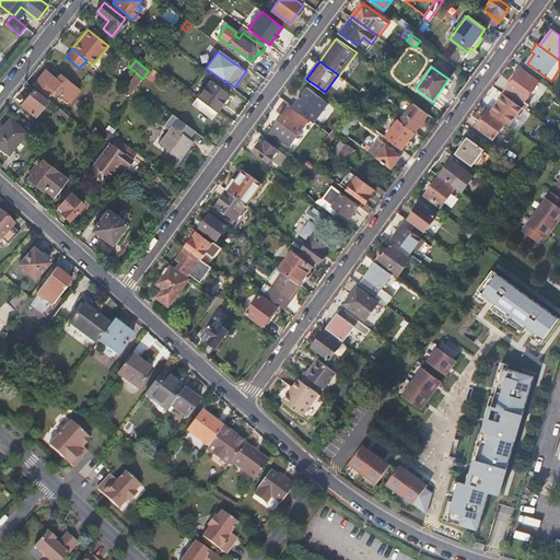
[(521,69),(506,90),(523,102),(537,81),(521,69)]
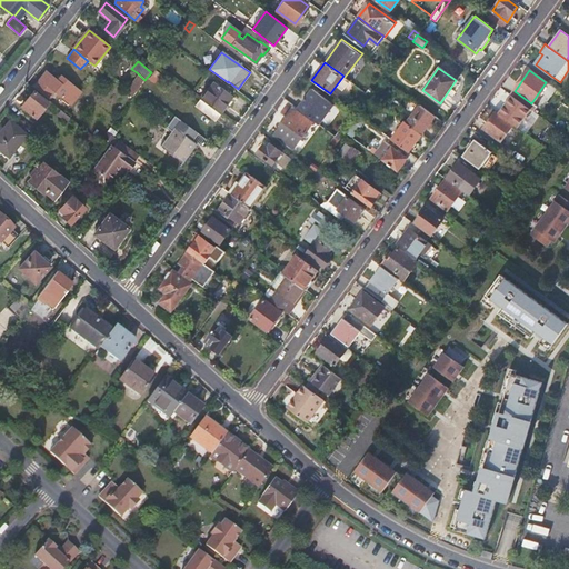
[(81,90),(61,73),(57,79),(47,72),(36,87),(49,98),(55,91),(71,105),(81,90)]
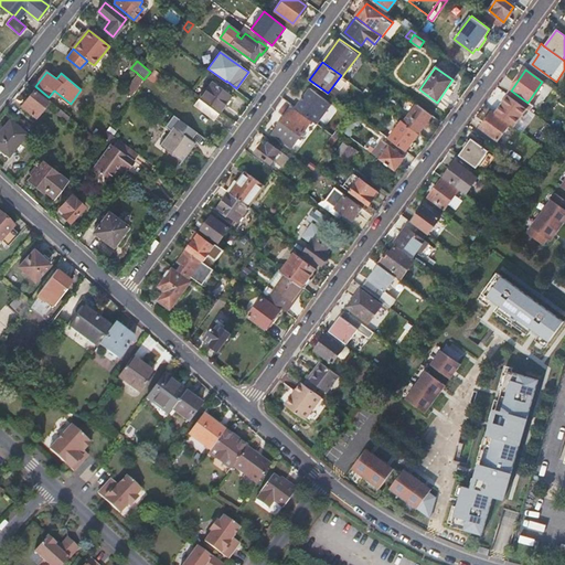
[(144,80),(136,72),(123,88),(131,96),(138,87),(144,80)]
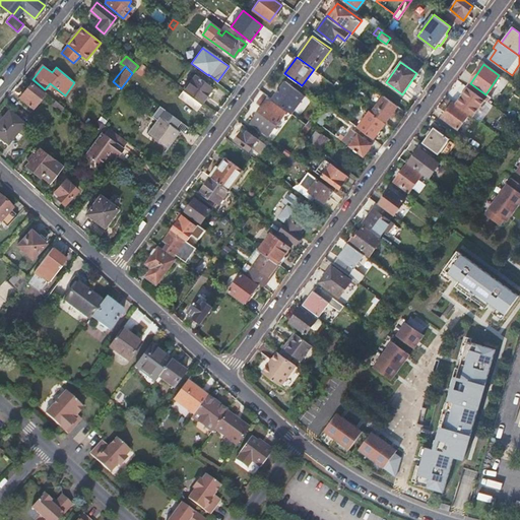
[(194,75),(183,90),(200,104),(212,87),(194,75)]
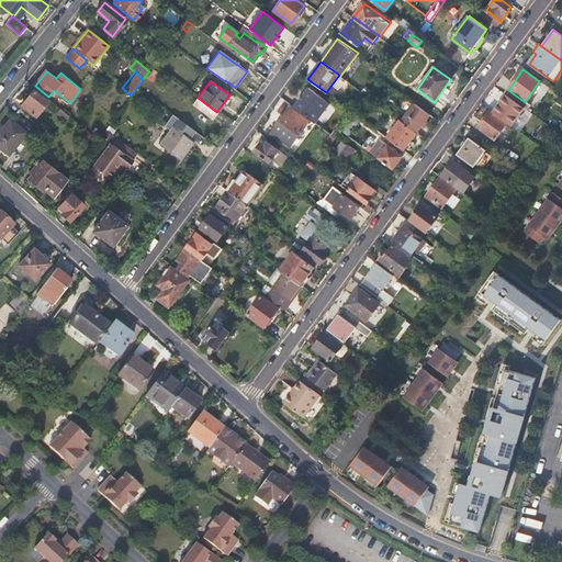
[(329,102),(308,87),(294,107),(315,122),(329,102)]
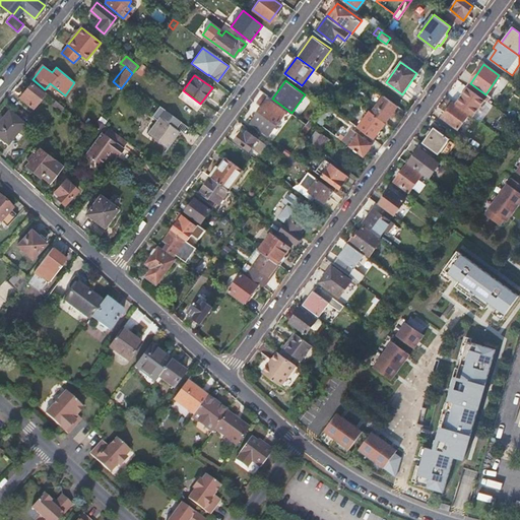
[(58,104),(46,92),(44,93),(31,83),(20,96),(34,107),(43,95),(56,106),(58,104)]
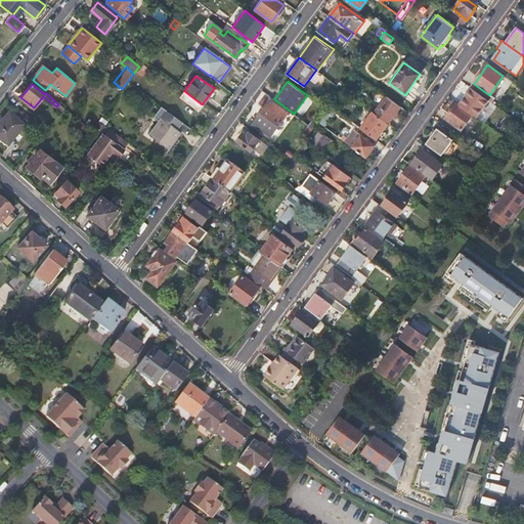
[(488,100),(472,88),(460,104),(476,118),(488,100)]
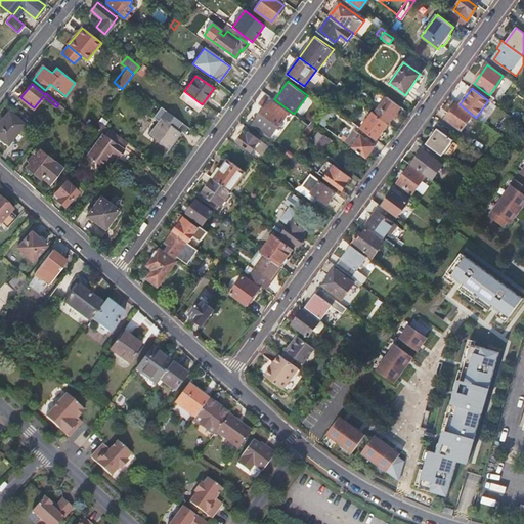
[(202,104),(184,91),(179,97),(197,112),(202,104)]
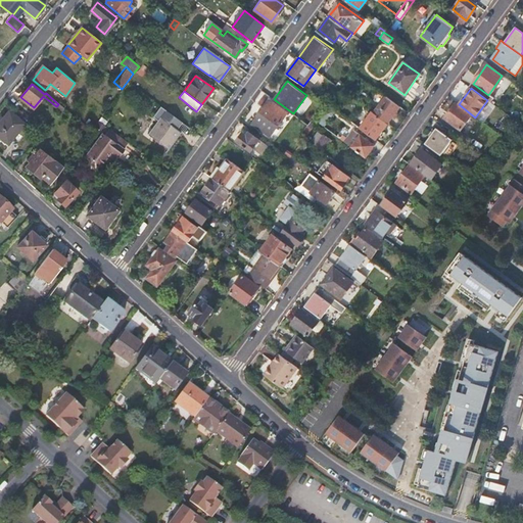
[(373,112),(387,123),(399,106),(385,95),(373,112)]
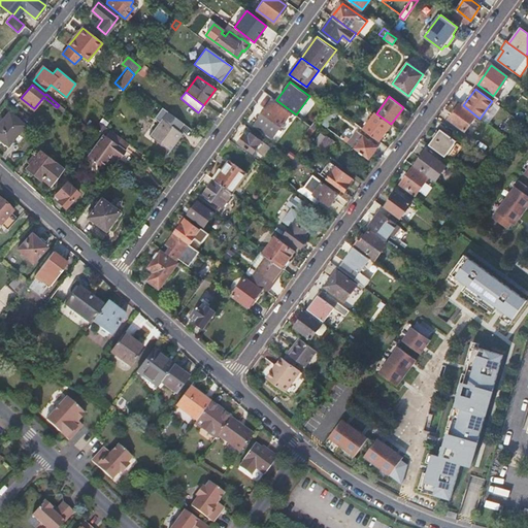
[(273,101),(256,123),(273,136),(291,113),(273,101)]
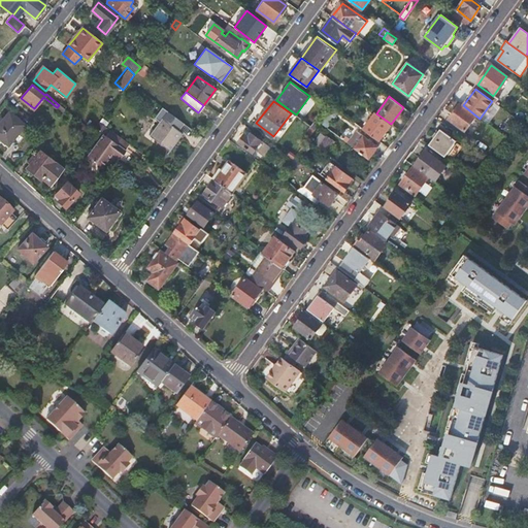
[(475,118),(459,105),(449,120),(465,132),(475,118)]
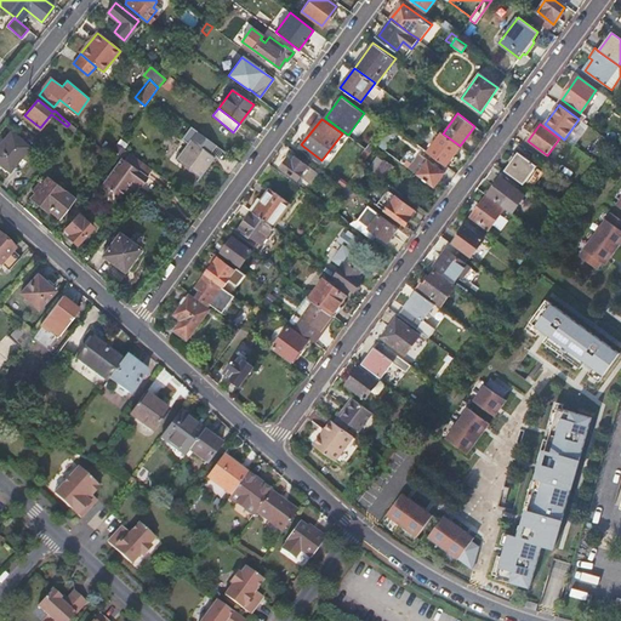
[(210,153),(216,144),(191,126),(182,137),(188,142),(181,151),(182,152),(184,164),(183,165),(200,177),(215,157),(210,153)]
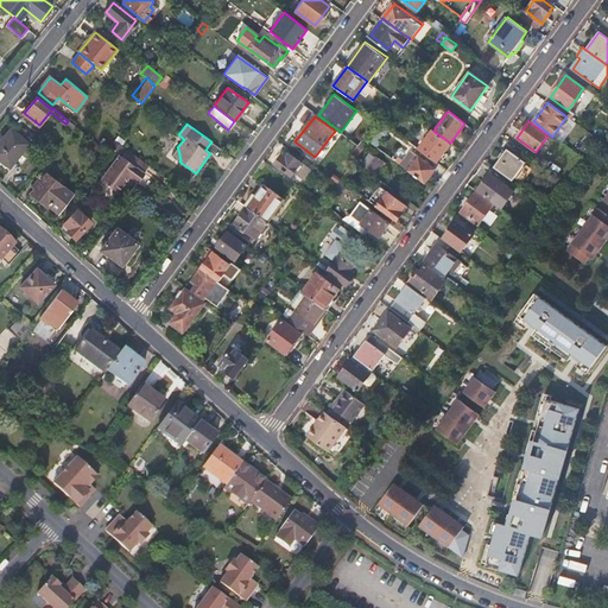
[(11,130),(0,143),(0,165),(4,162),(11,166),(29,144),(11,130)]
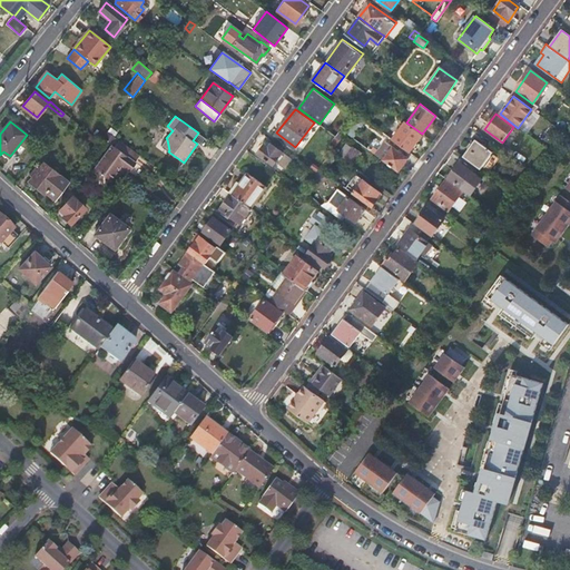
[(405,121),(392,139),(409,151),(422,134),(406,123),(405,121)]
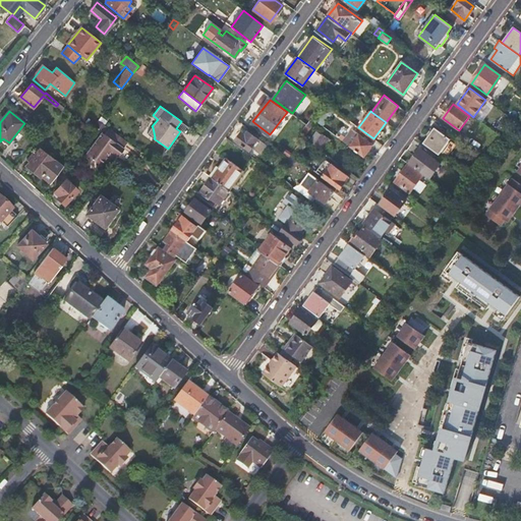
[(185,124),(181,121),(176,128),(180,131),(185,124)]
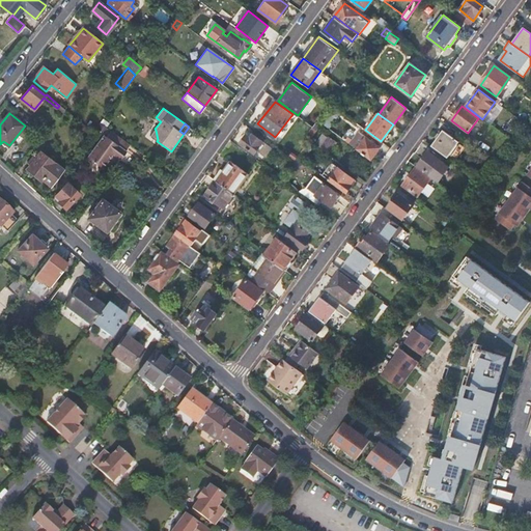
[(251,138),(253,134),(247,129),(244,133),(247,135),(251,138)]
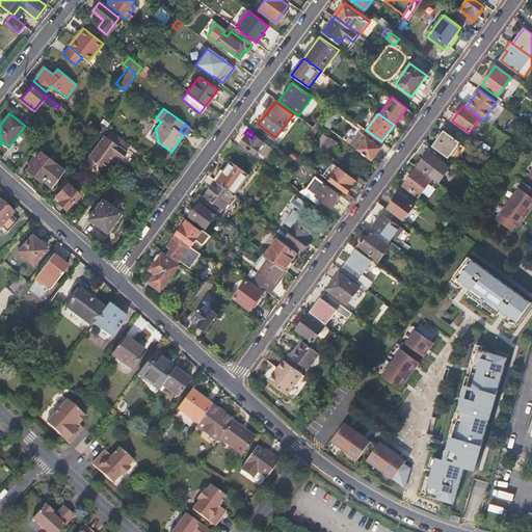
[(130,143),(111,130),(107,135),(104,134),(86,157),(102,168),(108,159),(113,164),(118,157),(121,158),(127,151),(126,150),(130,143)]
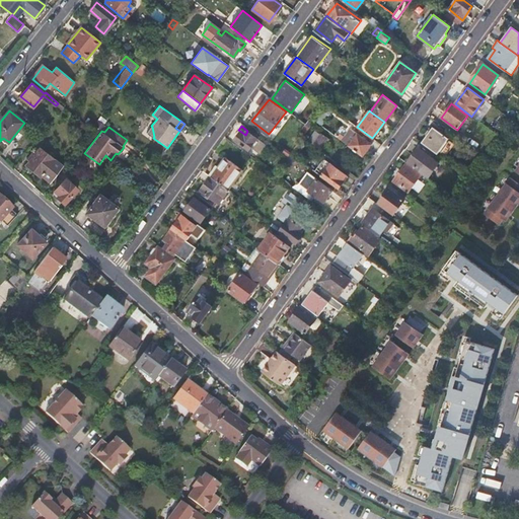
[(434,128),(422,143),(438,155),(440,151),(447,142),(449,139),(434,128)]
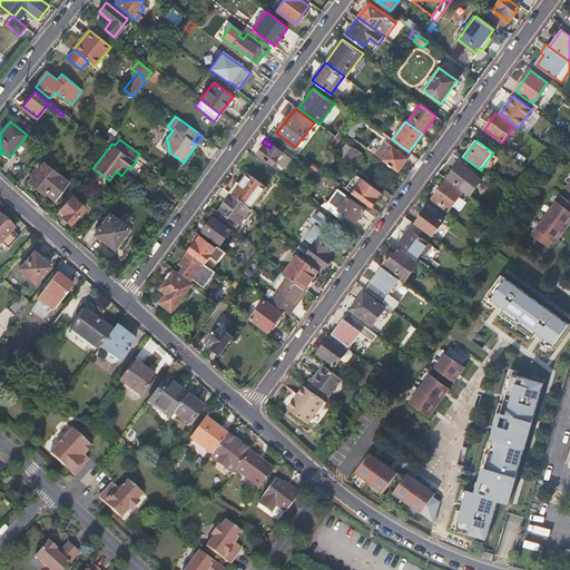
[(285,167),(292,158),(272,144),(269,148),(265,145),(257,154),(273,165),(276,161),(285,167)]
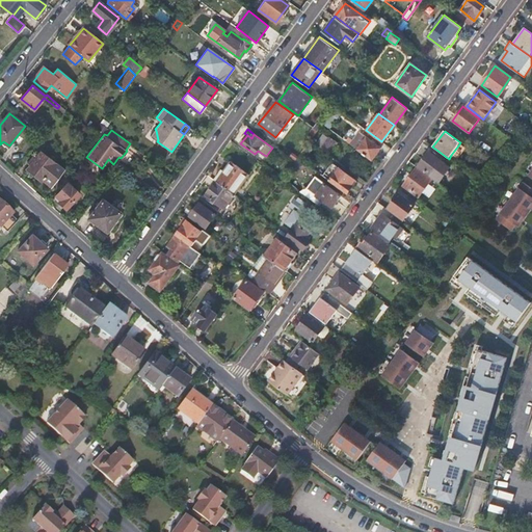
[(318,141),(317,143),(327,152),(336,141),(329,137),(327,138),(323,135),(318,141)]
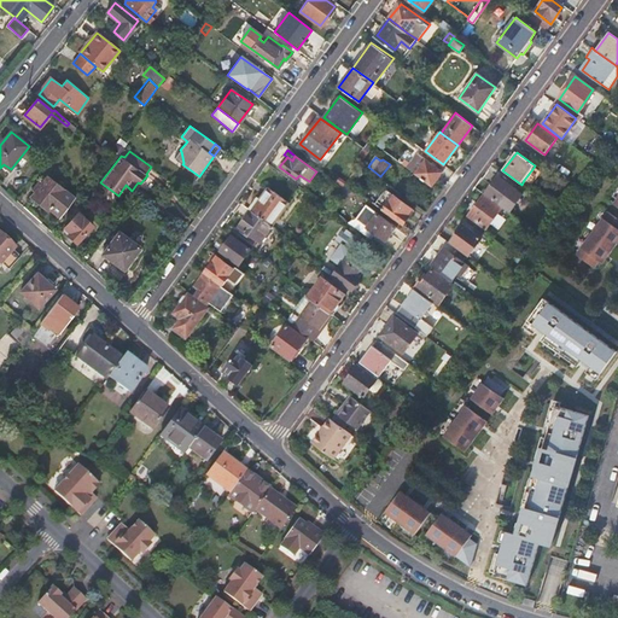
[(432,186),(439,192),(443,187),(435,181),(442,172),(426,159),(426,161),(421,157),(415,164),(420,168),(417,173),(432,184),(432,186)]
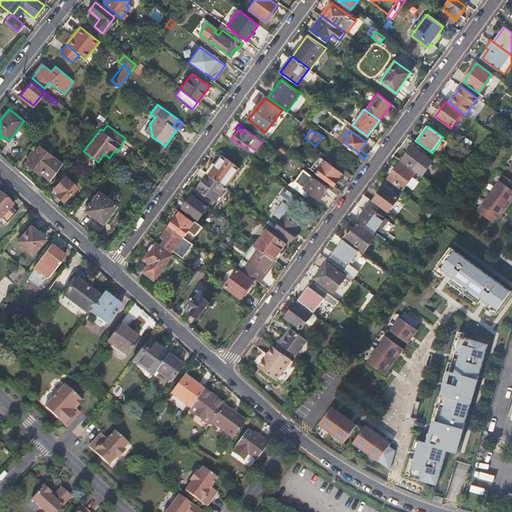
[(299,135),(286,151),(291,155),(304,139),(299,135)]
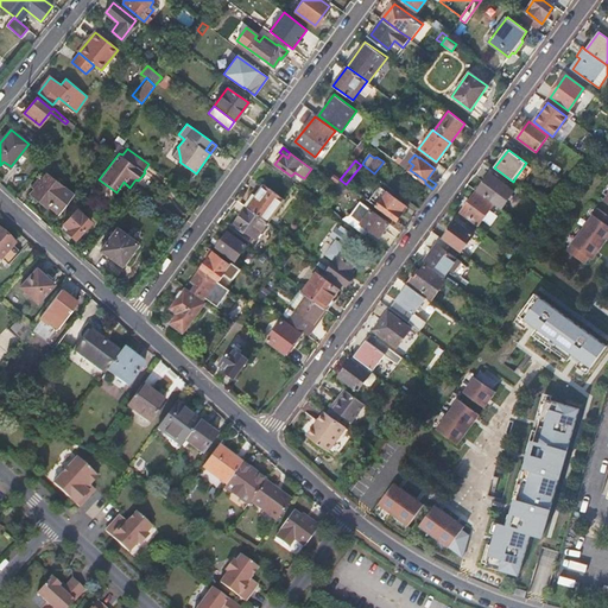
[(527,169),(524,166),(515,177),(520,179),(527,169)]
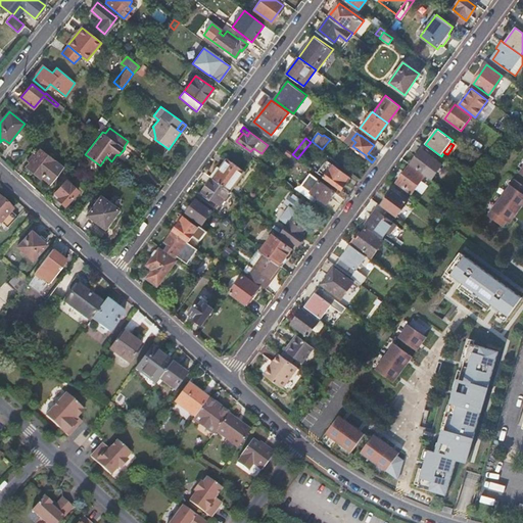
[(41,177),(50,185),(62,169),(40,149),(27,167),(39,179),(41,177)]
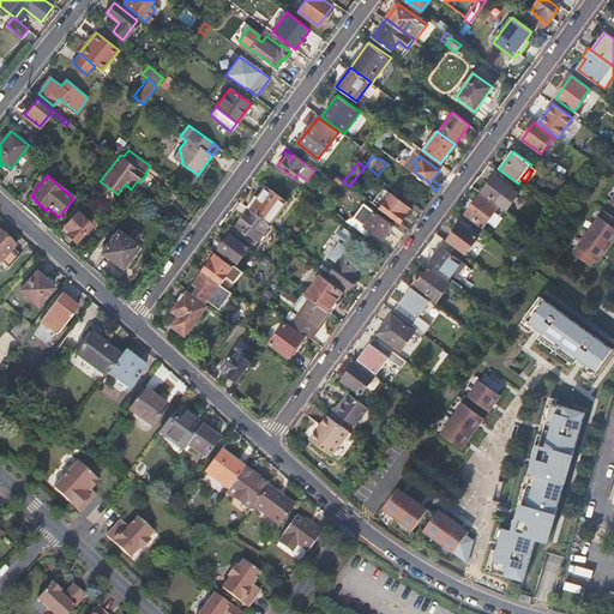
[(494,176),(482,192),(505,209),(517,193),(494,176)]
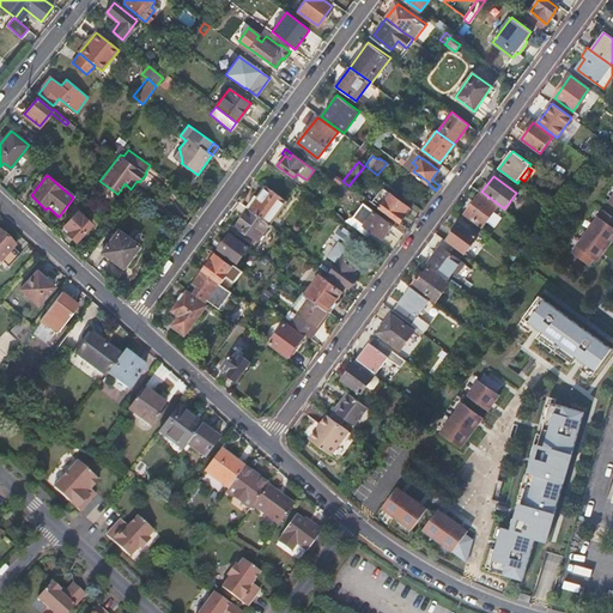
[(266,184),(249,208),(271,224),(287,201),(266,184)]
